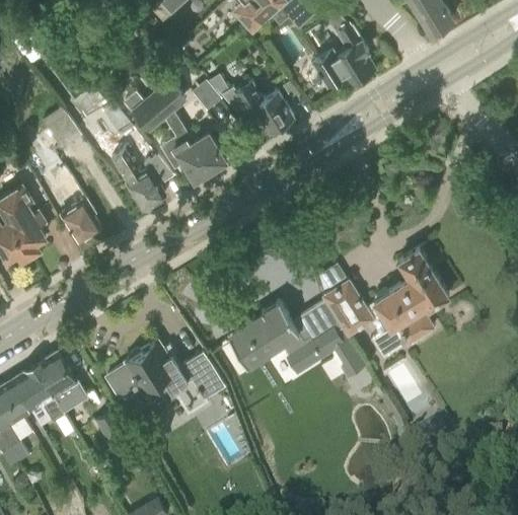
[(163,0),(161,2),(173,14),(173,15),(190,0),(163,0)]
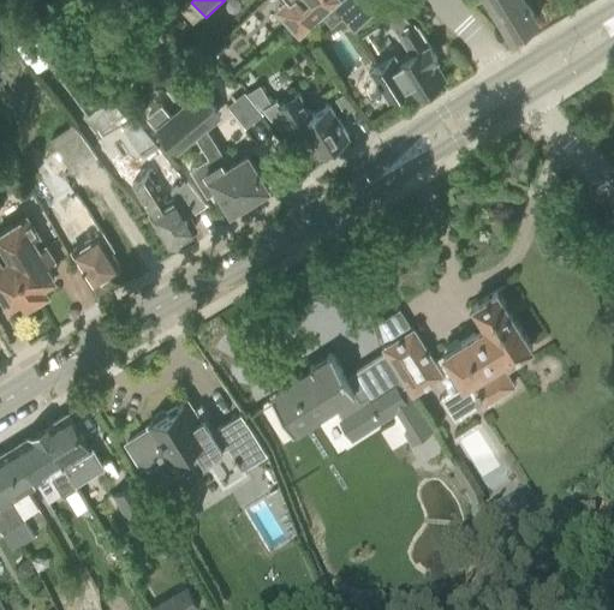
[(282,0),(290,9),(281,16),(299,36),(322,16),(325,19),(341,4),(338,0),(282,0)]
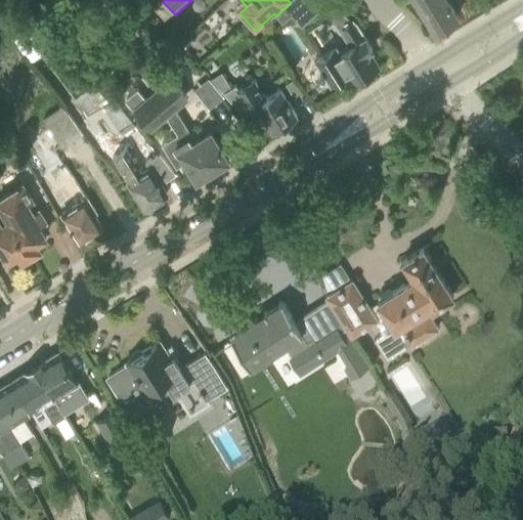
[(317,0),(294,0),(291,3),(276,16),(275,16),(282,25),(292,16),(299,26),(305,20),(307,23),(309,22),(324,7),(317,0)]
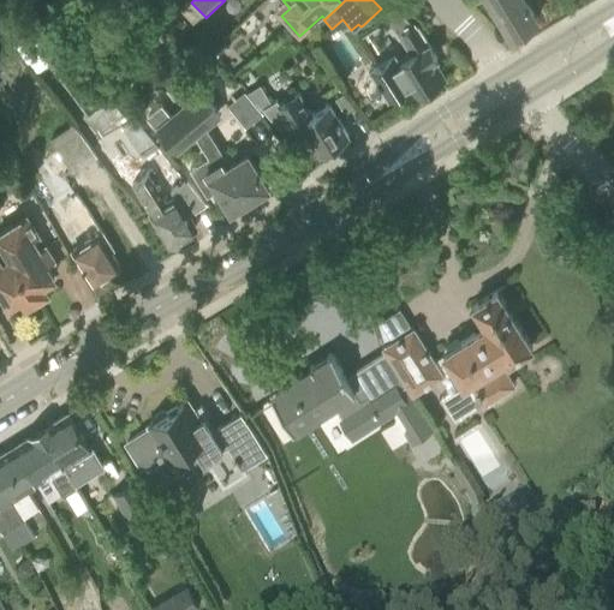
[(486,0),(511,41),(537,24),(522,0),(486,0)]
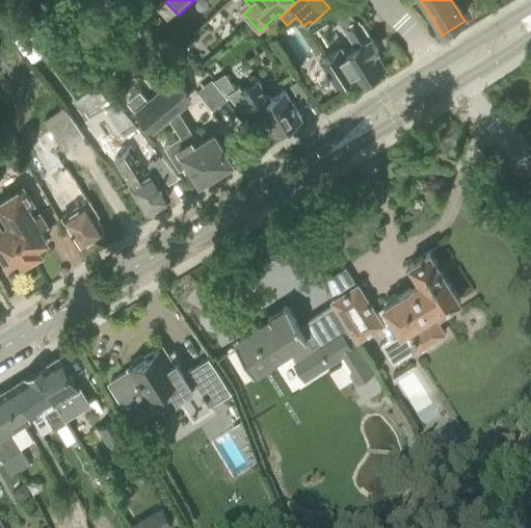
[(178,15),(165,2),(158,9),(169,22),(178,15)]
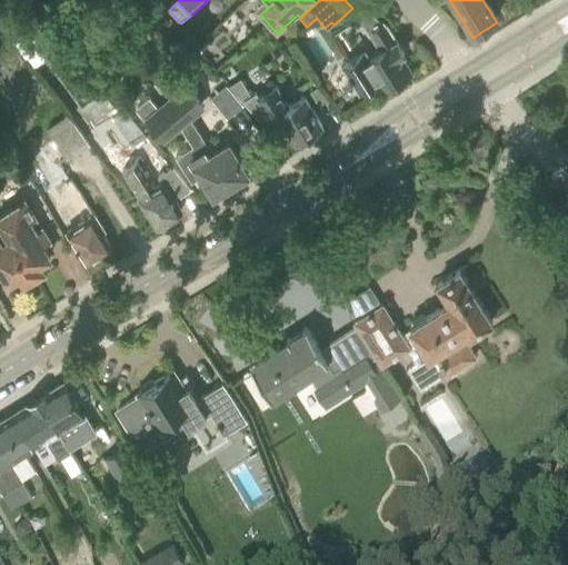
[(50,25),(19,48),(35,69),(53,56),(48,48),(60,39),(50,25)]
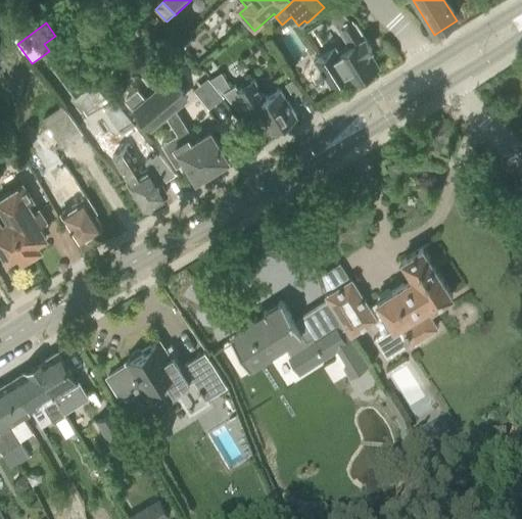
[(352,49),(339,57),(335,52),(316,64),(322,75),(319,76),(322,80),(324,79),(330,88),(348,77),(354,85),(378,69),(369,55),(372,53),(354,27),(352,28),(350,25),(341,31),(352,49)]
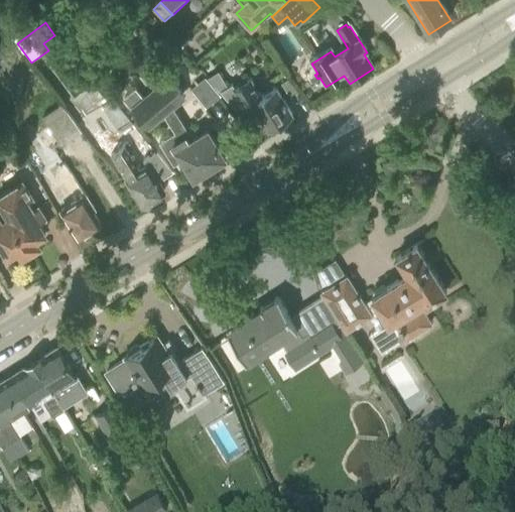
[(178,44),(176,46),(181,51),(183,50),(189,44),(184,38),(178,44)]
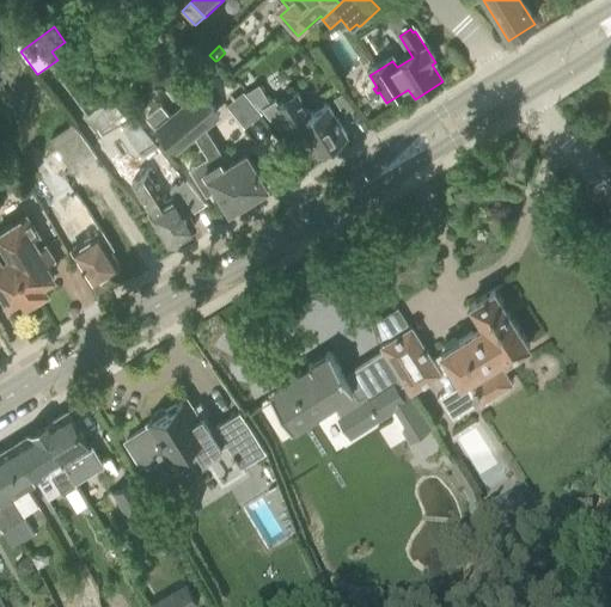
[(258,91),(248,97),(286,141),(294,136),(299,145),(307,139),(318,157),(347,139),(327,108),(310,117),(298,98),(279,109),(275,104),(269,108),(258,91)]
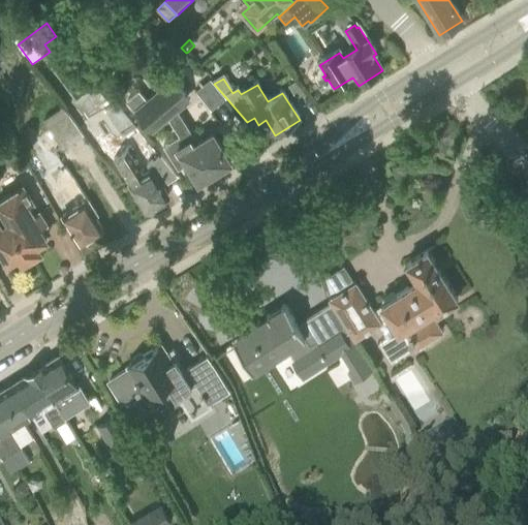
[(138,96),(127,106),(151,133),(167,119),(180,139),(163,149),(179,173),(188,166),(198,185),(211,178),(211,177),(211,176),(211,175),(211,174),(213,173),(214,173),(215,173),(215,174),(216,174),(217,174),(231,164),(213,135),(193,148),(174,115),(188,101),(174,85),(148,106),(138,96)]
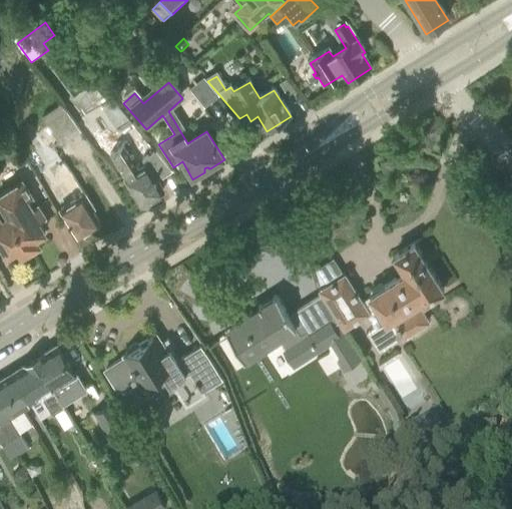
[(209,86),(195,98),(204,110),(219,98),(209,86)]
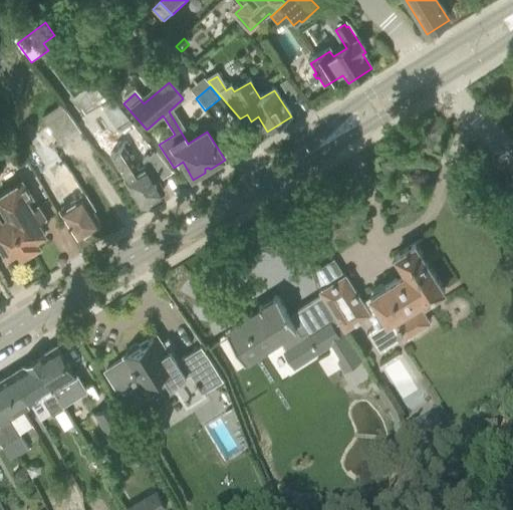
[(60,107),(41,119),(59,147),(61,146),(80,133),(60,107)]
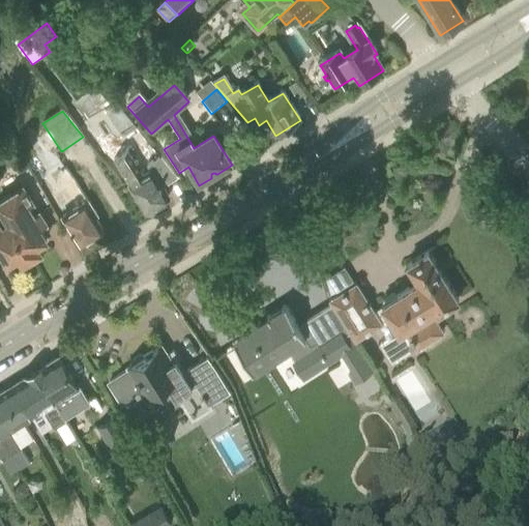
[(126,155),(114,163),(147,214),(169,200),(163,190),(178,180),(160,159),(148,168),(152,174),(143,180),(126,155)]
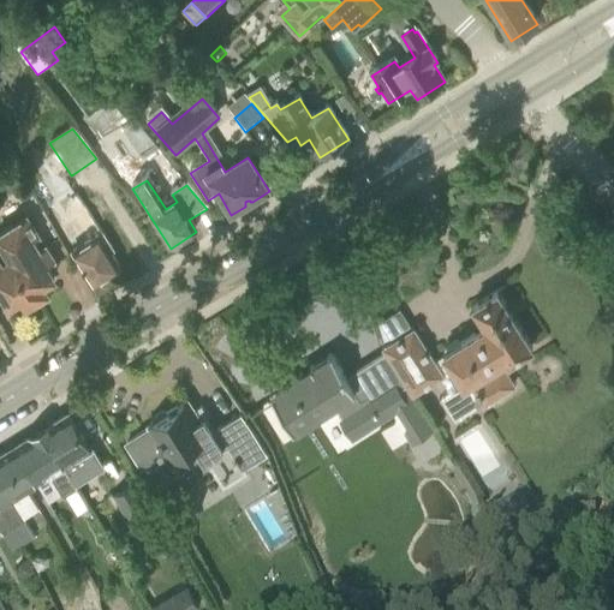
[(113,253),(100,233),(81,202),(70,209),(71,211),(67,214),(70,219),(69,219),(87,247),(73,256),(94,287),(119,271),(109,255),(113,253)]
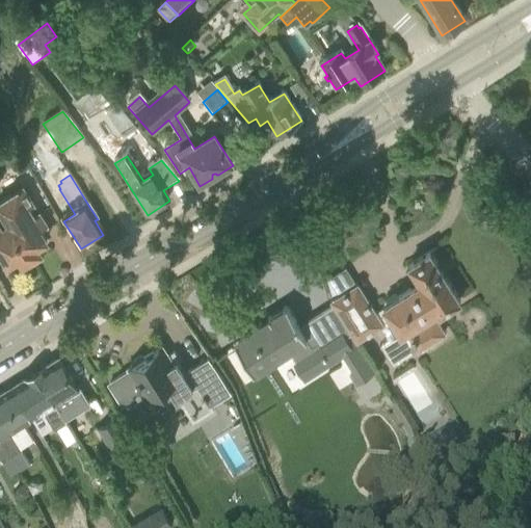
[(47,228),(41,217),(24,191),(0,206),(0,209),(11,228),(10,228),(32,262),(42,257),(36,249),(47,243),(40,233),(47,228)]
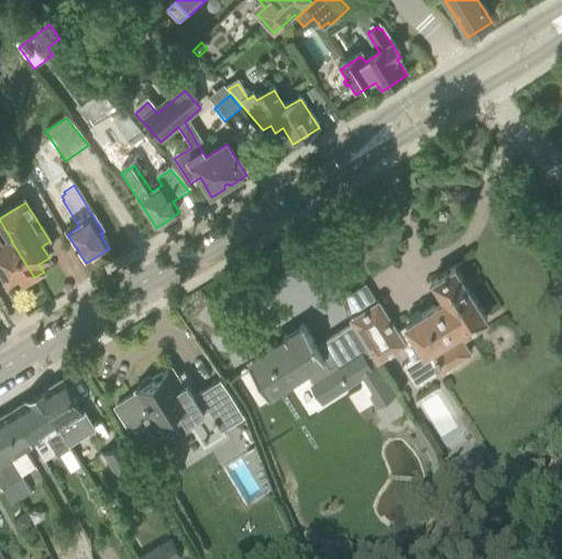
[(34,277),(11,241),(2,247),(0,243),(0,272),(1,272),(9,283),(20,276),(24,284),(34,277)]
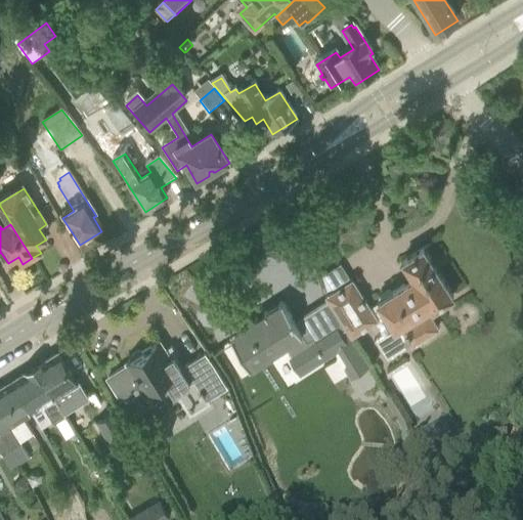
[(424,252),(403,264),(415,282),(392,296),(389,294),(380,300),(380,303),(378,305),(379,307),(371,312),(352,284),(327,299),(352,340),(377,323),(386,338),(401,328),(404,332),(402,333),(411,348),(438,332),(429,316),(427,317),(425,313),(431,309),(433,312),(453,300),(424,252)]
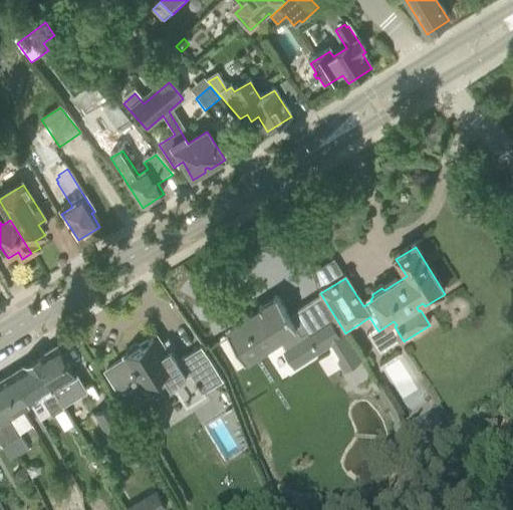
[(262,314),(228,335),(245,362),(279,341),(285,351),(286,353),(306,341),(304,338),(309,334),(321,353),(330,347),(340,363),(338,364),(340,367),(359,355),(325,301),(320,304),(318,301),(289,319),(288,317),(277,299),(259,310),(262,314)]
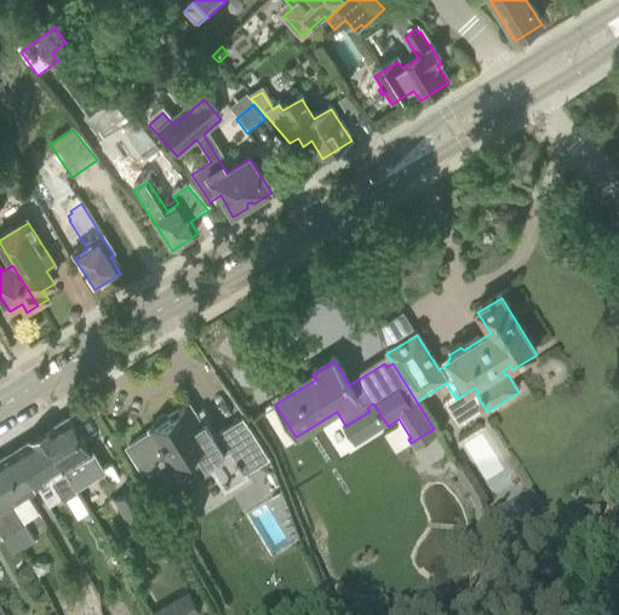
[(184,517),(168,493),(225,458),(205,426),(200,429),(188,409),(168,421),(165,421),(161,421),(158,424),(155,426),(154,430),(126,448),(173,524),(184,517)]
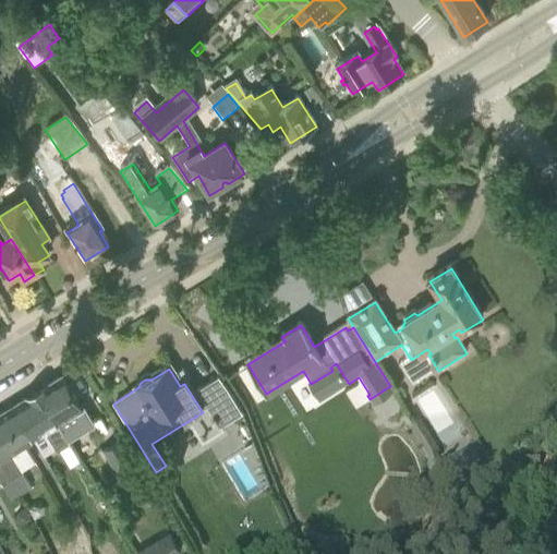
[(62,380),(37,395),(68,445),(95,428),(83,408),(81,410),(73,398),(62,380)]
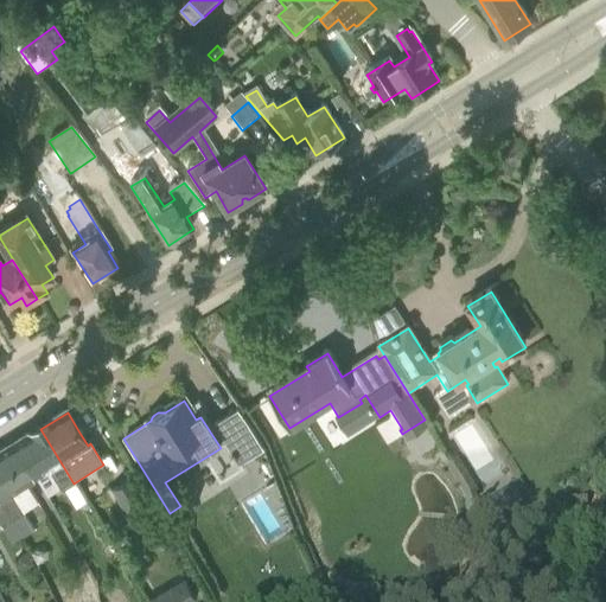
[(241,414),(215,429),(238,466),(263,450),(241,414)]
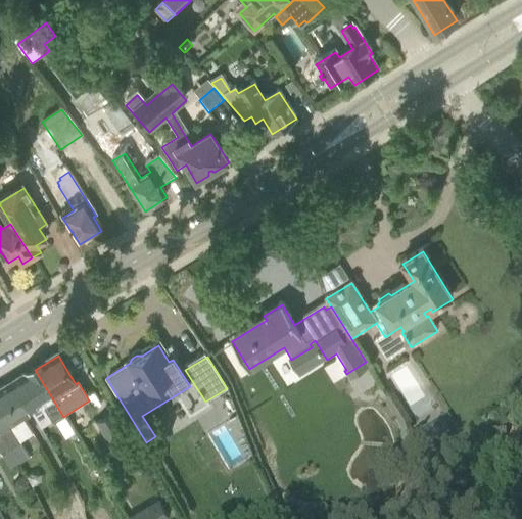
[(35,370),(13,383),(31,413),(42,430),(52,424),(53,426),(55,425),(65,440),(75,435),(64,419),(63,417),(35,370)]
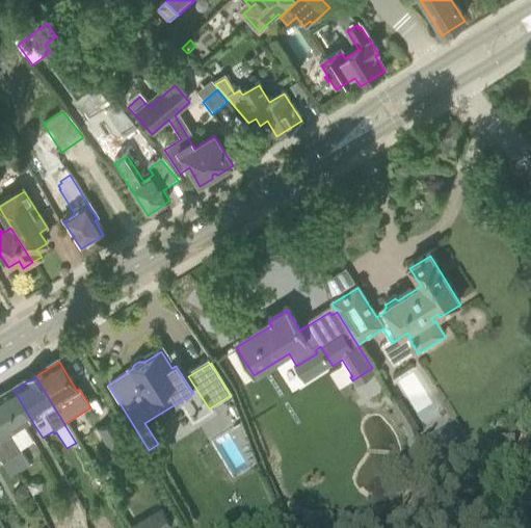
[(25,424),(7,393),(0,398),(0,440),(19,470),(28,464),(9,433),(25,424)]
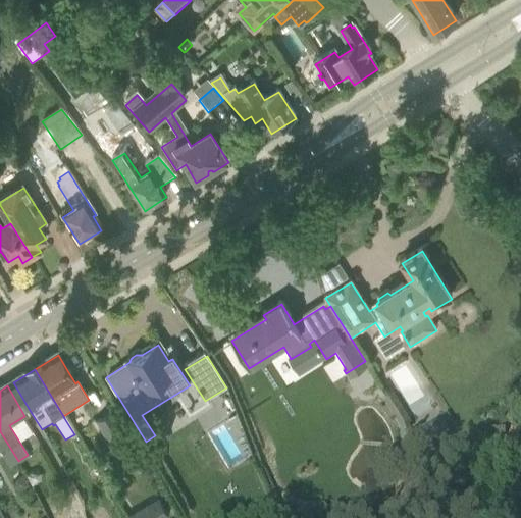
[(114,456),(117,455),(133,446),(114,413),(97,423),(114,456)]
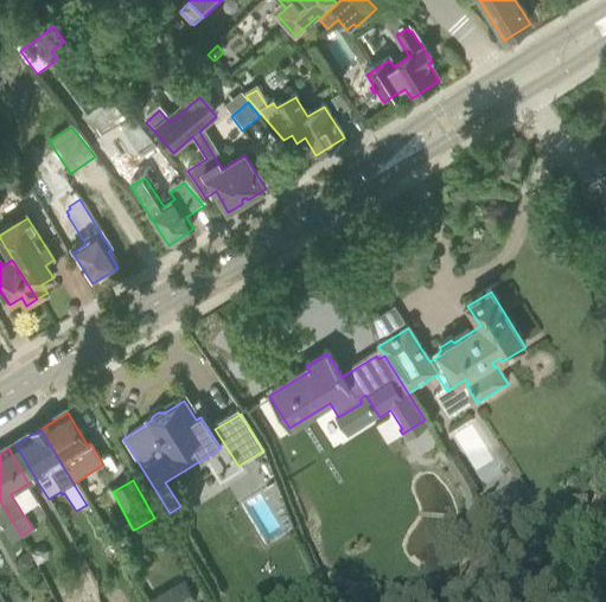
[(21,536),(0,501),(0,526),(11,543),(21,536)]
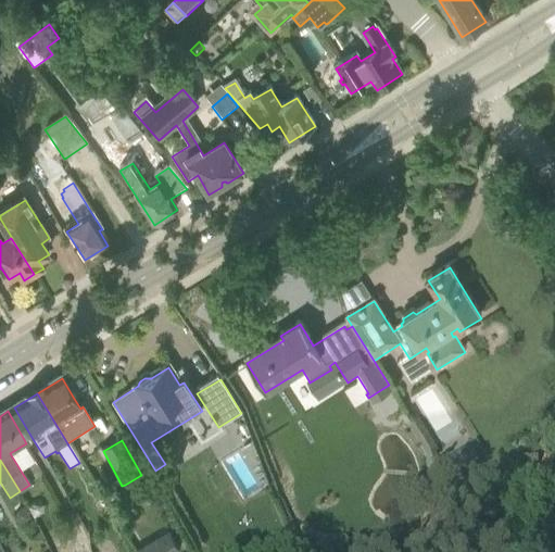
[(440,469),(430,476),(440,491),(450,485),(440,469)]
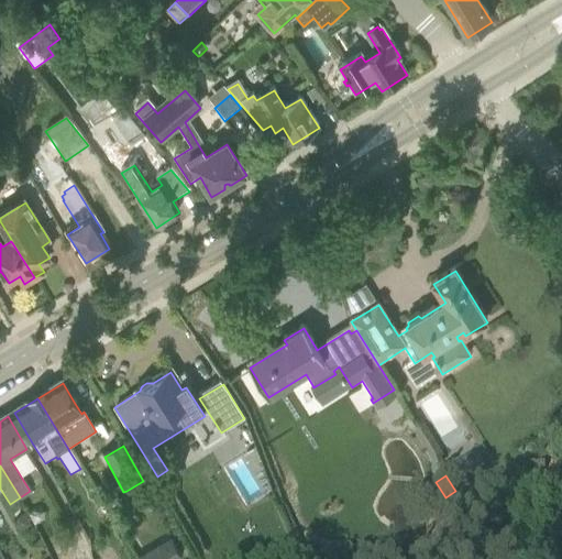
[(179,558),(171,544),(144,558),(179,558)]
